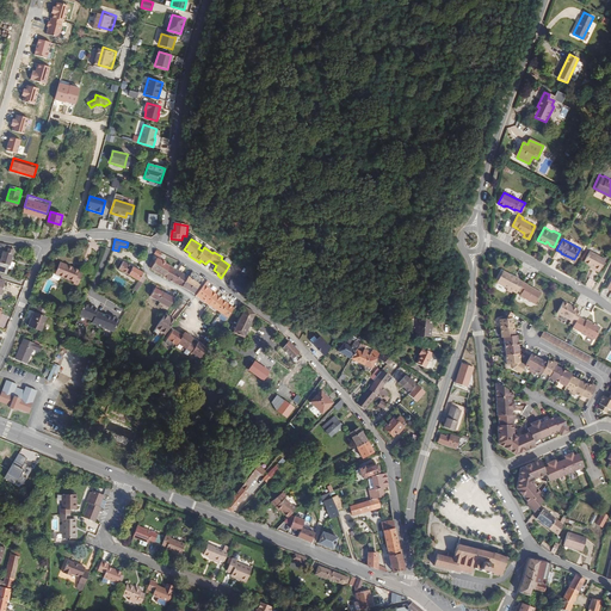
[(0,269),(7,272),(16,250),(11,247),(10,251),(4,248),(0,258),(0,269)]
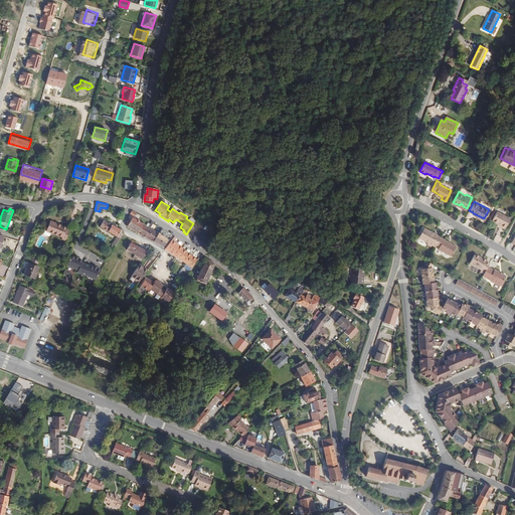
[(504,226),(510,216),(497,209),(492,218),(500,223),(500,224),(504,226)]
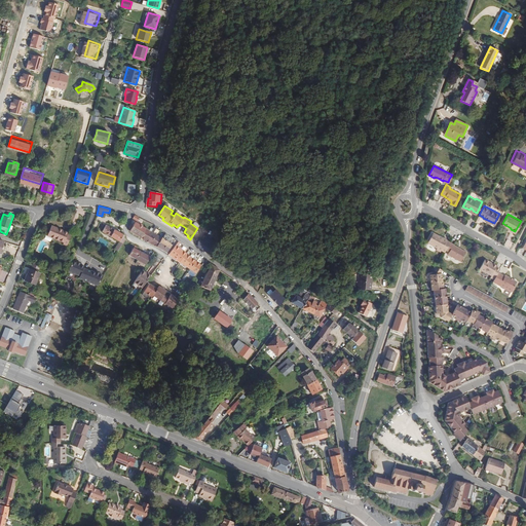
[(122,233),(106,223),(102,230),(118,240),(113,248),(117,250),(119,246),(123,241),(125,238),(125,237),(124,236),(125,234),(122,233)]
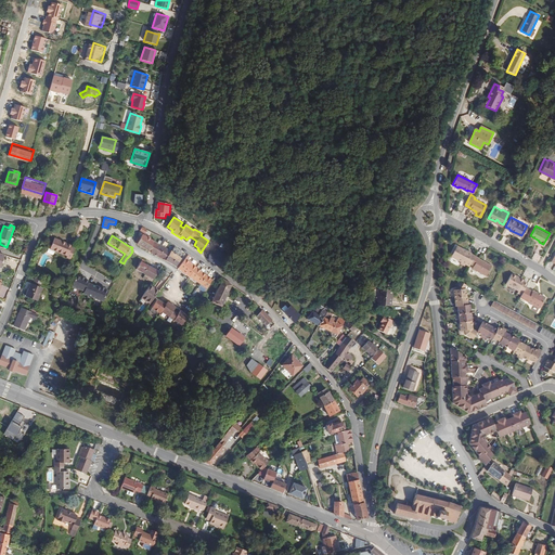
[(149,252),(154,243),(143,235),(140,239),(137,244),(149,252)]
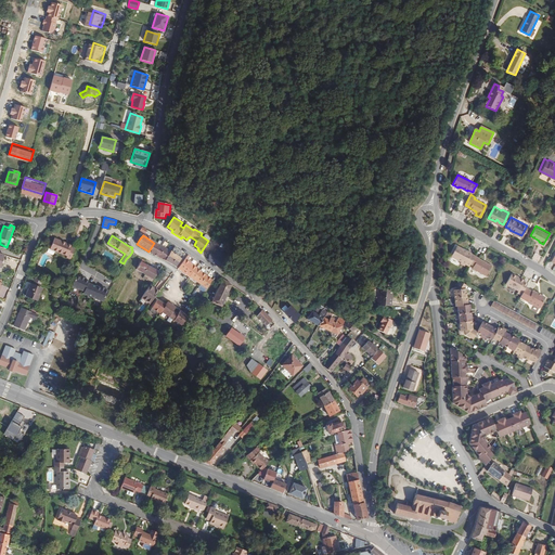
[(72,260),(76,248),(72,247),(73,245),(54,239),(51,247),(49,246),(48,248),(68,257),(67,258),(72,260)]
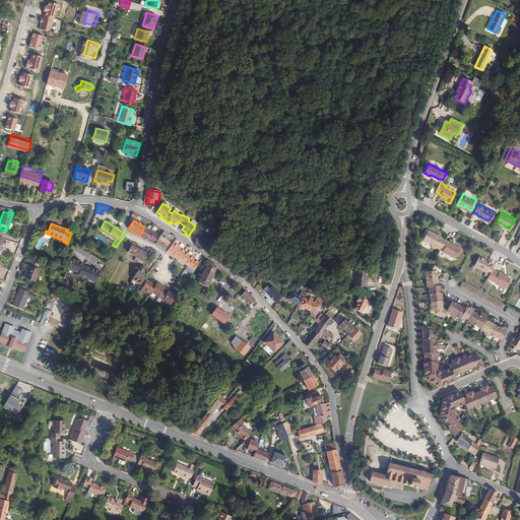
[(149,242),(154,234),(149,231),(144,228),(139,236),(149,242)]
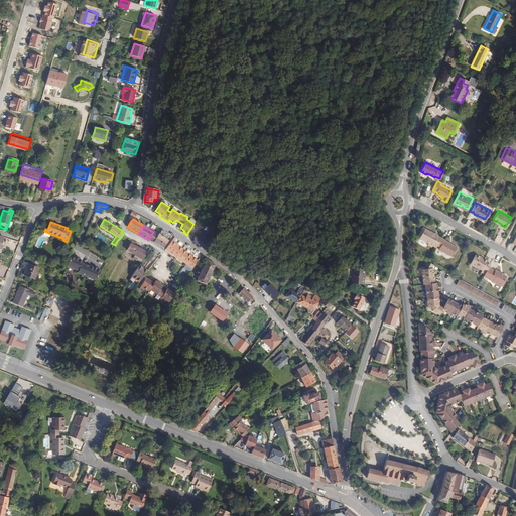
[(204,244),(213,232),(204,226),(201,230),(199,229),(195,234),(196,238),(204,244)]
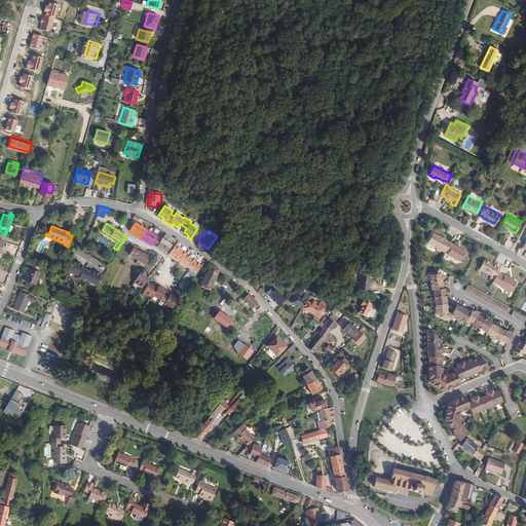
[(442,249),(448,237),(444,235),(444,236),(443,237),(439,235),(439,233),(435,231),(429,240),(439,246),(438,247),(442,249)]
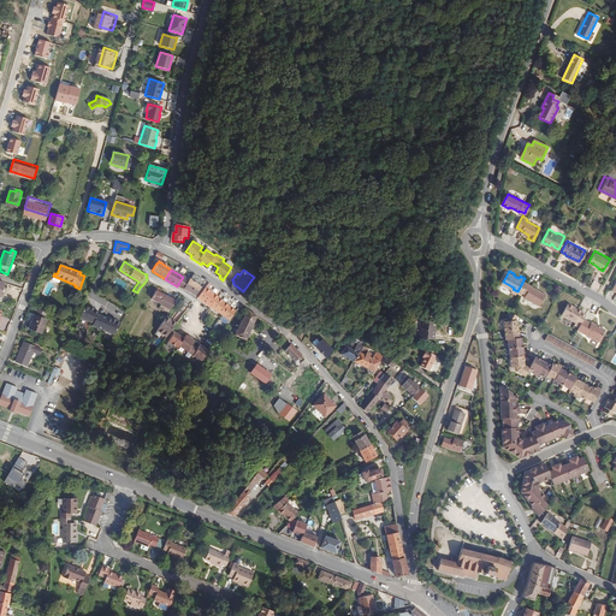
[(206,282),(194,273),(189,280),(202,288),(206,282)]
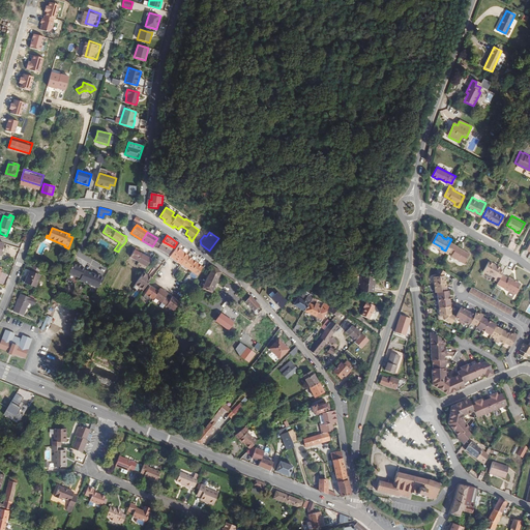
[(157,249),(163,241),(157,238),(152,246),(157,249)]
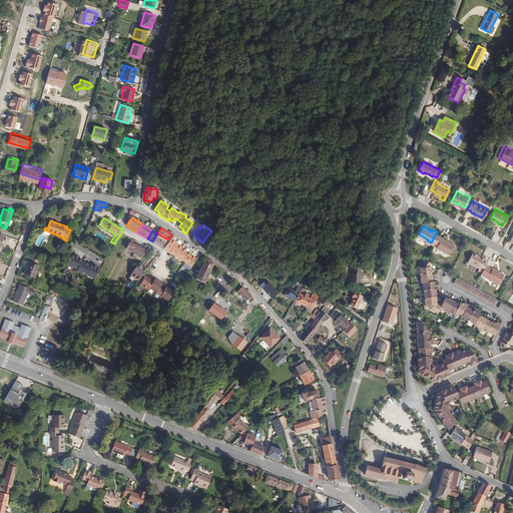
[(196,254),(174,239),(177,235),(173,232),(164,246),(190,265),(196,254)]
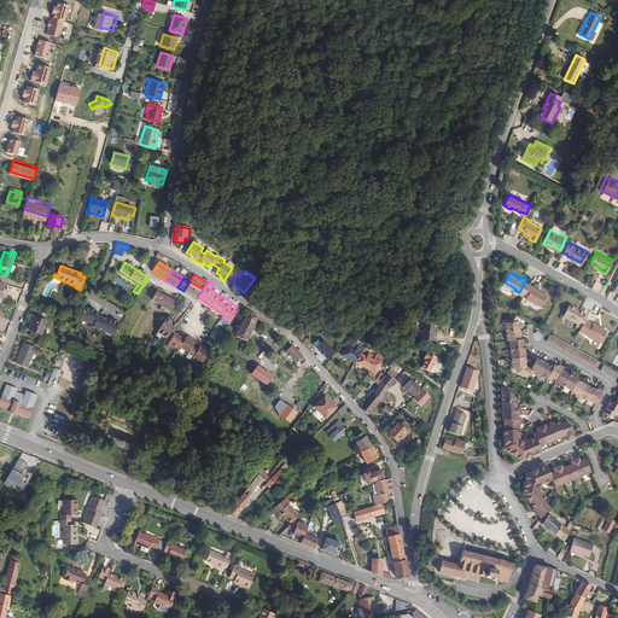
[(203,289),(190,281),(184,291),(196,299),(203,289)]
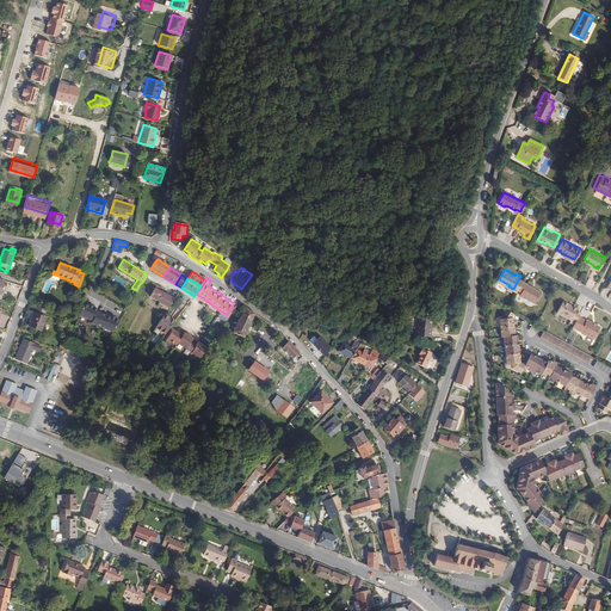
[(537,301),(543,290),(529,282),(524,278),(519,288),(524,290),(523,292),(537,301)]
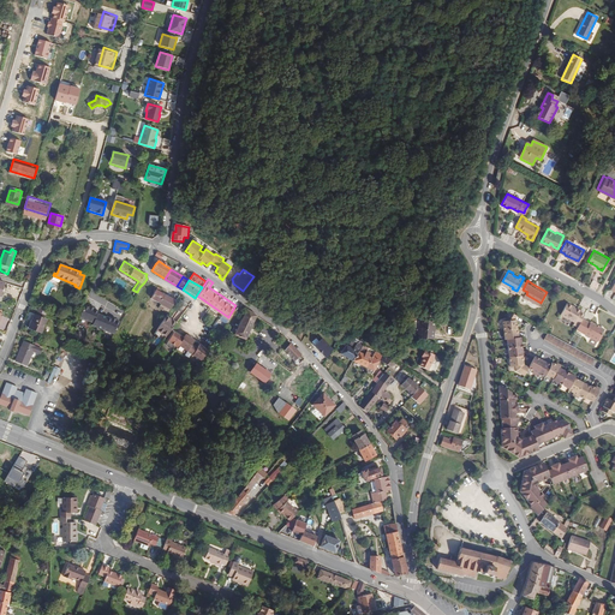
[(166,312),(177,297),(161,288),(162,286),(159,284),(159,285),(157,286),(155,290),(151,296),(160,302),(159,303),(162,305),(161,308),(165,310),(163,311),(166,314),(166,312)]
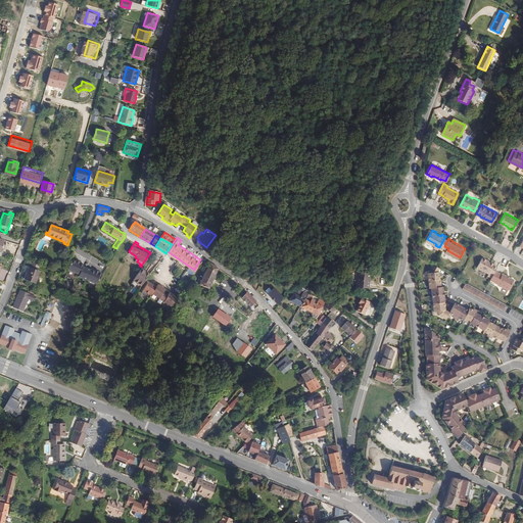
[(497,267),(494,266),(495,265),(482,257),(477,268),(489,274),(493,276),(495,272),(497,267)]
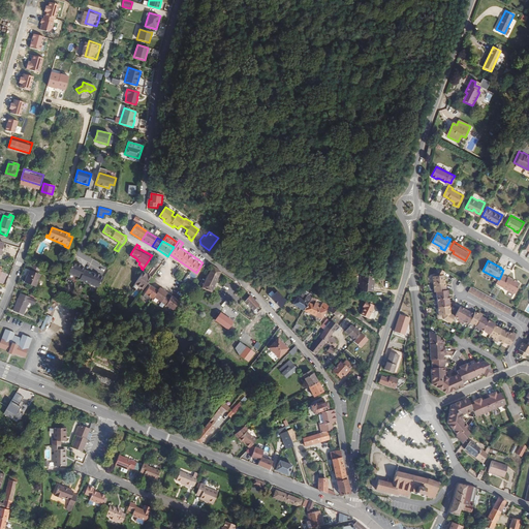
[(85,268),(71,263),(68,275),(82,279),(84,270),(85,268)]
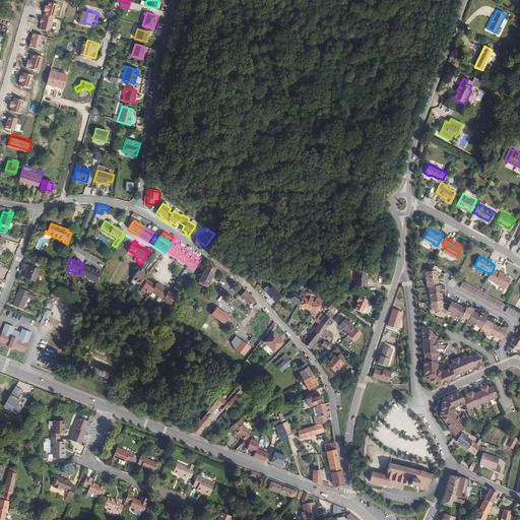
[(208,285),(218,265),(210,260),(199,281),(208,285)]
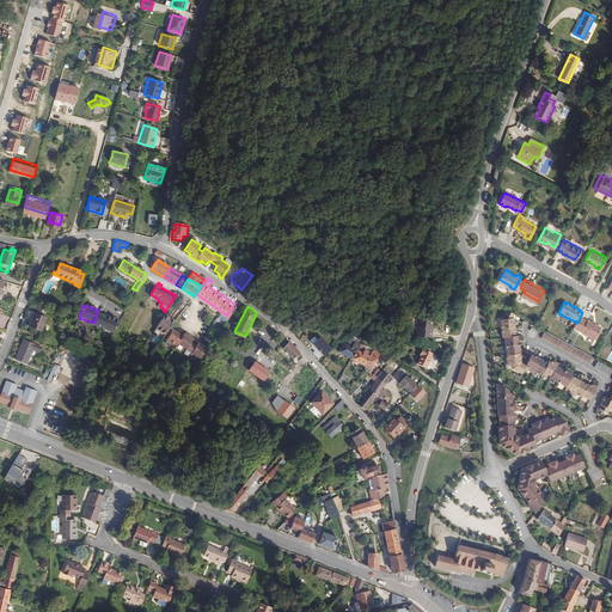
[(166,332),(177,318),(165,311),(165,312),(155,325),(166,332)]
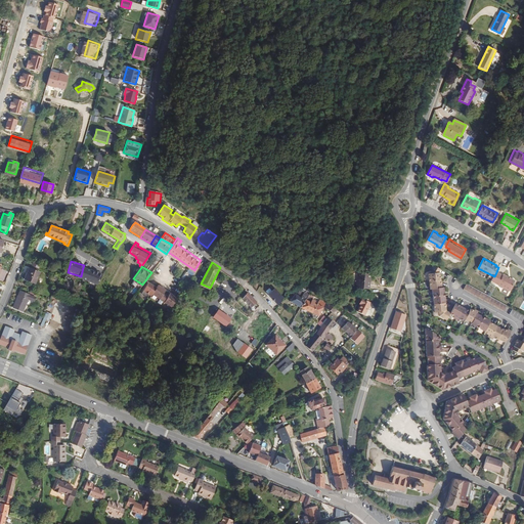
[(446,311),(443,288),(441,289),(439,273),(438,272),(440,270),(435,267),(433,266),(430,272),(431,274),(428,274),(430,290),(432,290),(434,305),(435,313),(439,312),(440,316),(446,320),(450,314),(450,313),(446,311)]
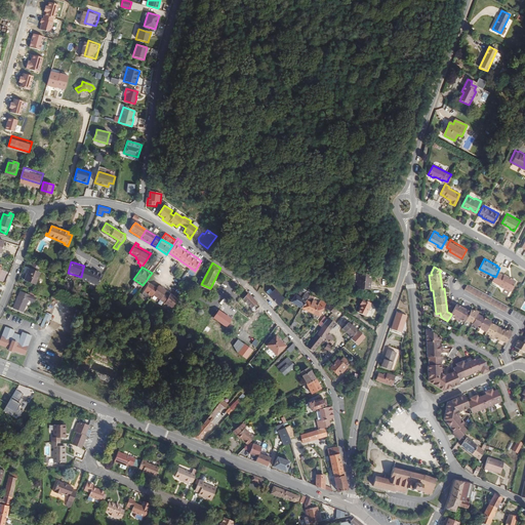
[(102,273),(83,268),(81,277),(80,281),(98,286),(102,273)]
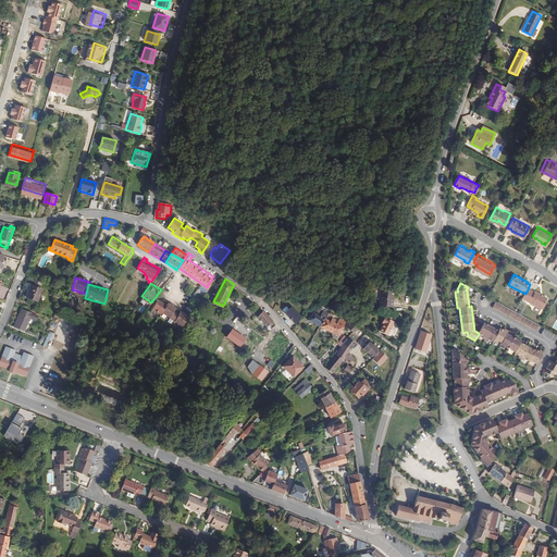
[(37,302),(41,291),(31,286),(26,298),(37,302)]
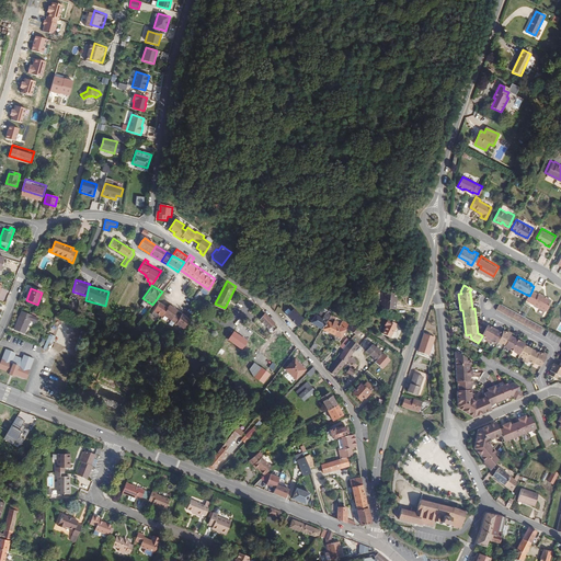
[(547,311),(552,300),(539,294),(538,295),(531,292),(529,296),(528,298),(527,300),(547,311)]
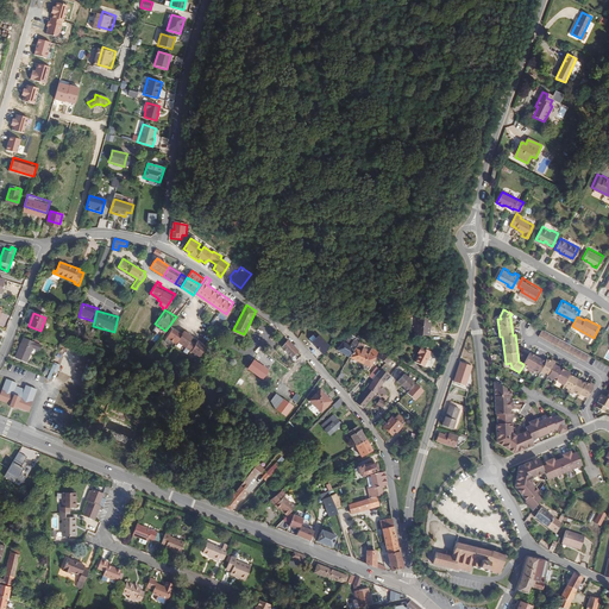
[(431,338),(433,321),(414,318),(413,328),(416,330),(416,336),(431,338)]
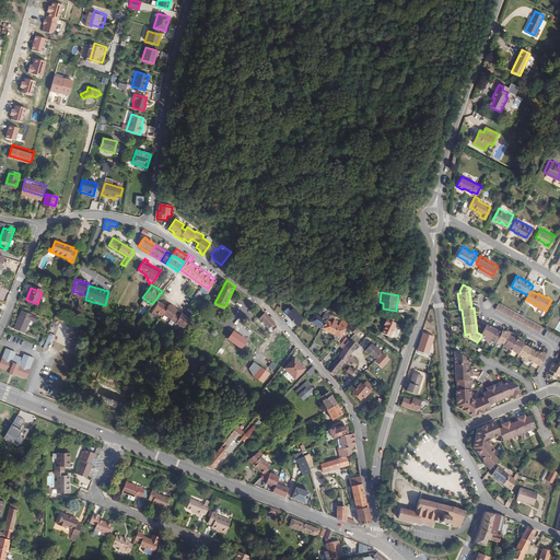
[(152,304),(142,298),(140,302),(149,308),(152,304)]
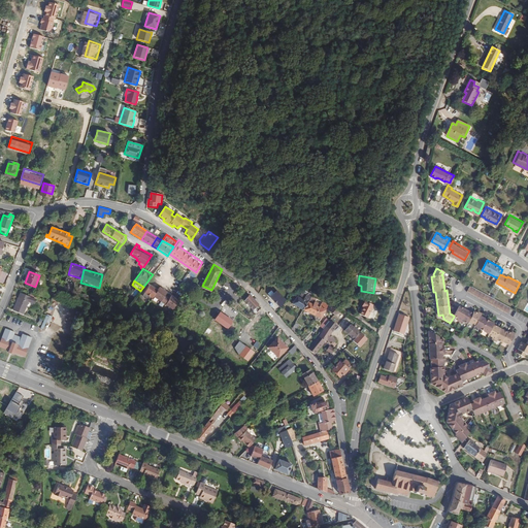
[(171,307),(177,298),(170,293),(168,296),(164,294),(166,290),(158,286),(156,288),(149,283),(141,294),(149,299),(152,294),(171,307)]
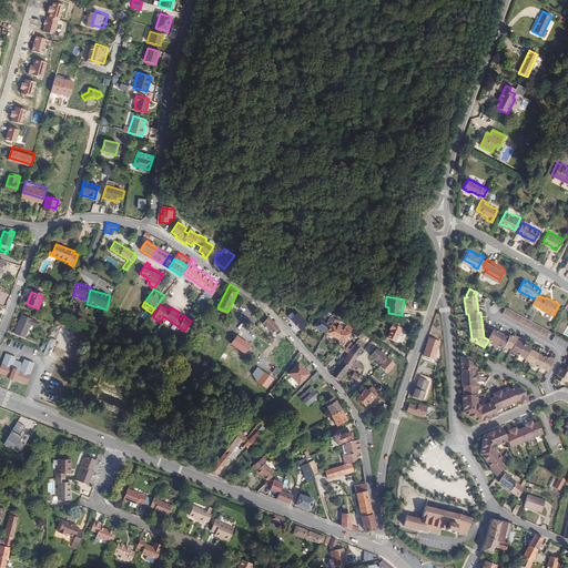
[(526,317),(507,307),(503,314),(547,337),(550,331),(526,317)]
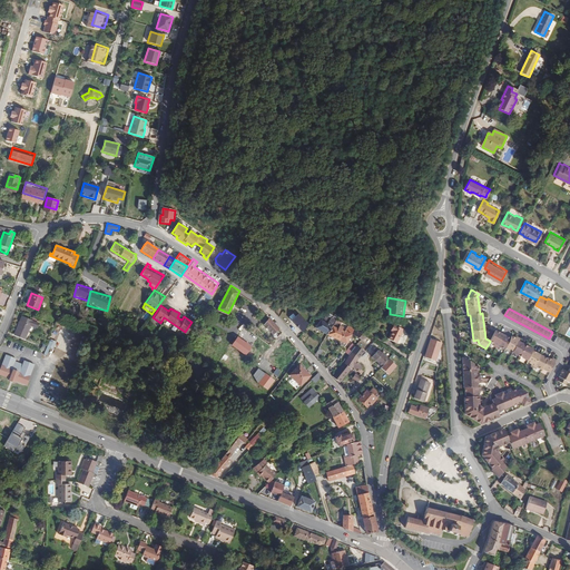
[(330,325),(335,314),(330,312),(324,322),(321,320),(316,328),(340,341),(345,344),(355,326),(349,323),(344,332),(341,330),(343,327),(340,325),(342,320),(337,317),(332,326),(330,325)]
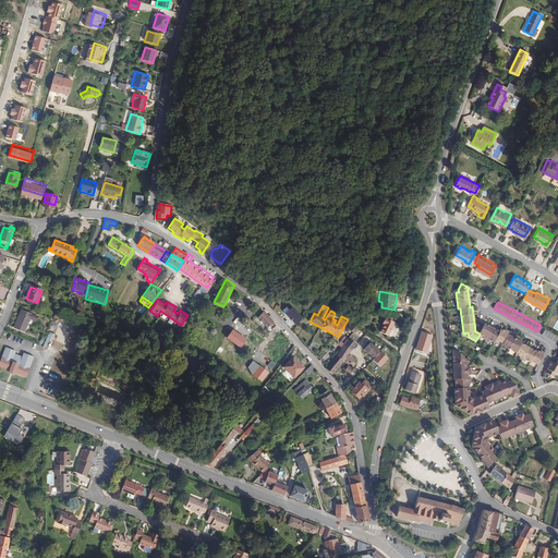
[(292,306),(284,313),(296,325),(304,318),(292,306)]
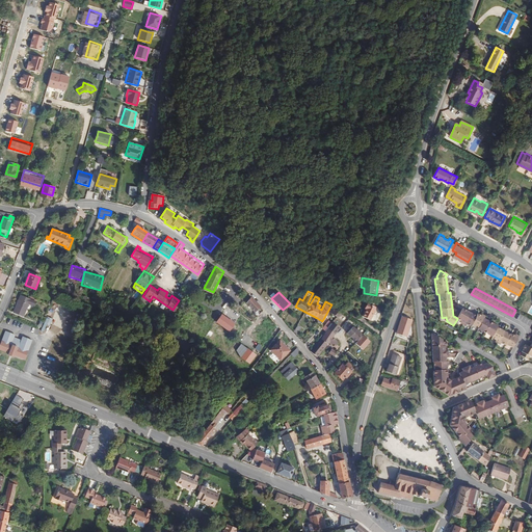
[(260,304),(250,294),(245,300),(255,310),(260,304)]
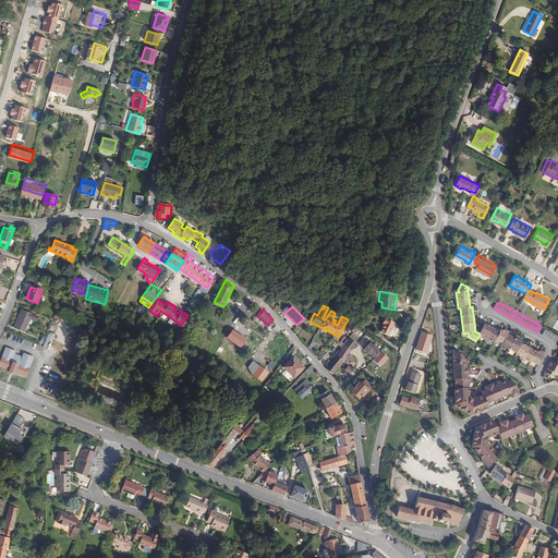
[(24,332),(29,319),(36,322),(38,316),(22,310),(14,328),(24,332)]
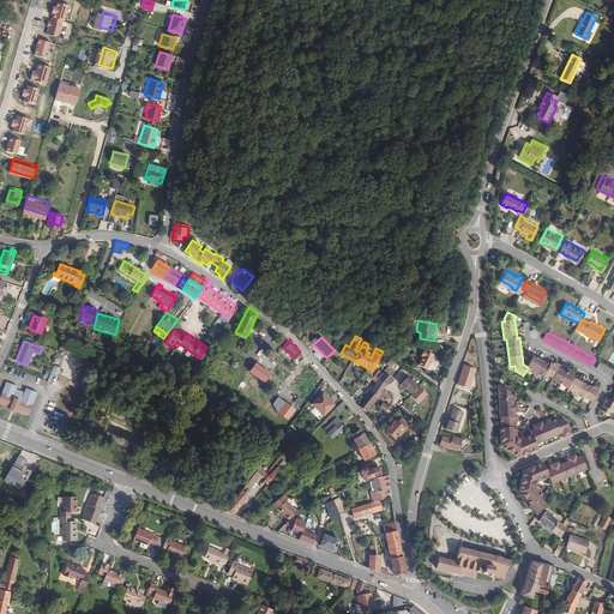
[(428,371),(434,356),(435,354),(426,349),(423,353),(421,359),(422,360),(420,367),(428,371)]
